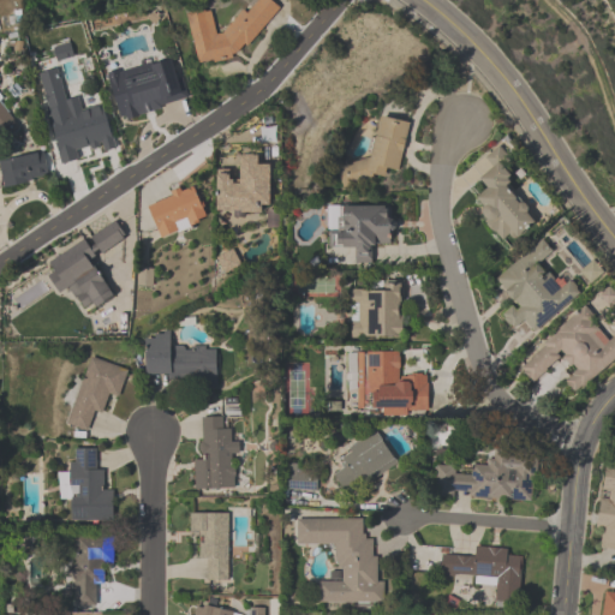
[(198,64),(185,13),(203,10),(204,12),(209,10),(215,34),(222,33),(240,10),(245,12),(255,0),(270,0),(279,7),(245,46),(243,43),(239,48),(236,52),(231,54),(231,58),(213,63),(212,60),(198,64)]
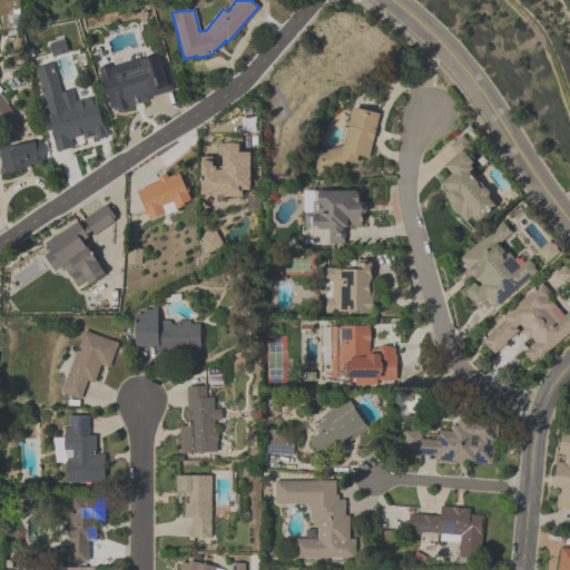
[(110,111),(168,97),(157,55),(100,69),(110,111)]
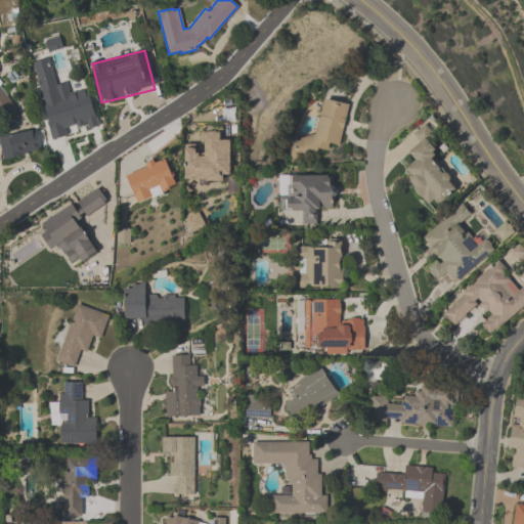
[(96,121),(90,90),(78,92),(80,101),(69,103),(66,93),(51,96),(56,120),(46,122),(50,142),(70,139),(68,127),(96,121)]
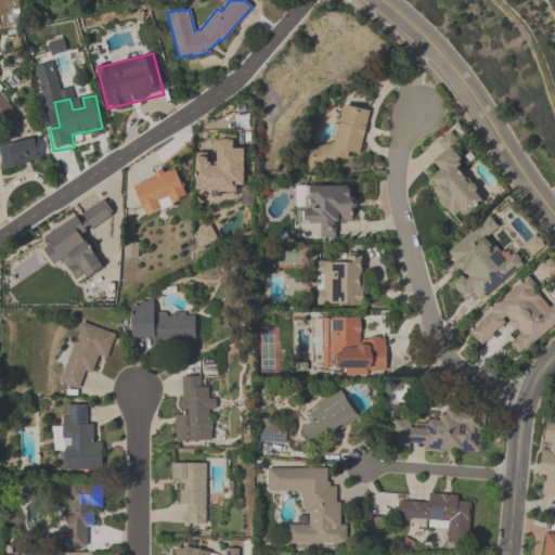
[(361,153),(370,114),(370,111),(343,104),(334,145),(305,150),(308,168),(348,162),(349,155),(361,153)]
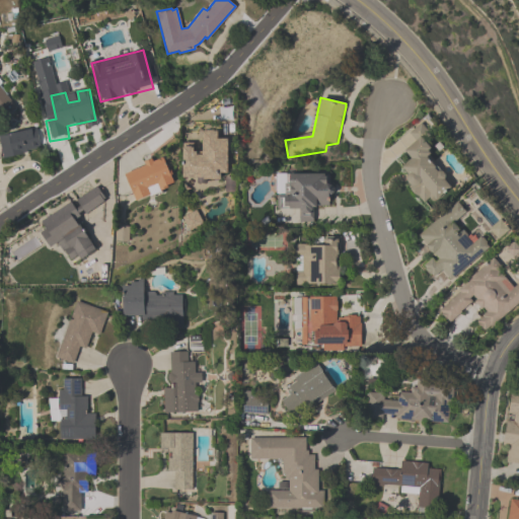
[(452,190),(418,127),(410,132),(416,143),(404,149),(412,161),(400,166),(423,207),(452,190)]
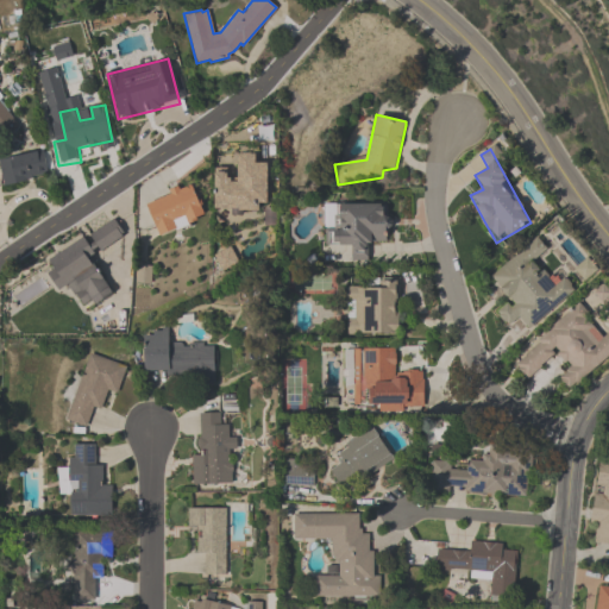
[(0,161),(0,170),(4,187),(51,176),(44,150),(0,161)]
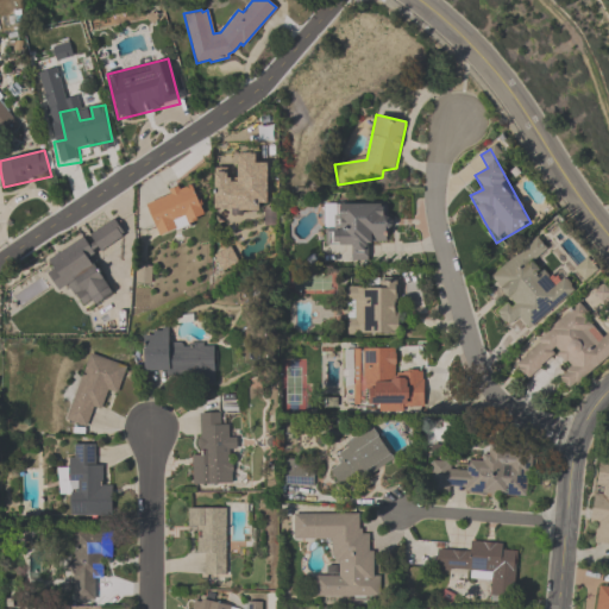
[(237,154),(237,174),(214,174),(214,211),(270,209),(270,164),(258,164),(258,154),(237,154)]
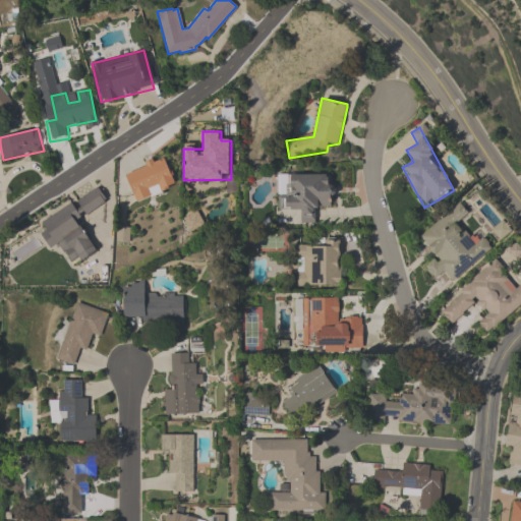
[(135,204),(177,187),(165,158),(124,173),(135,204)]
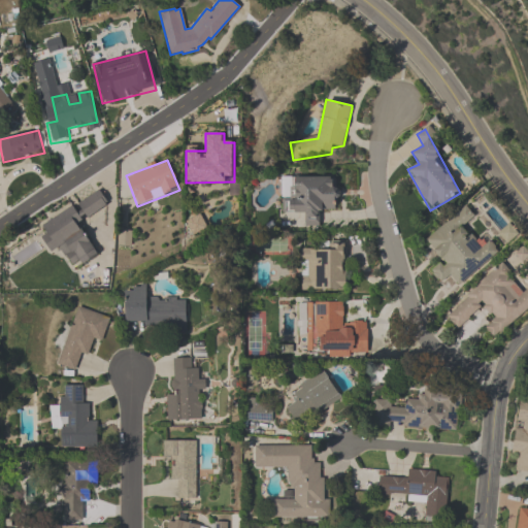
[(283,177),(283,212),(304,212),(304,227),(319,227),(319,208),(339,208),(339,176),(283,177)]
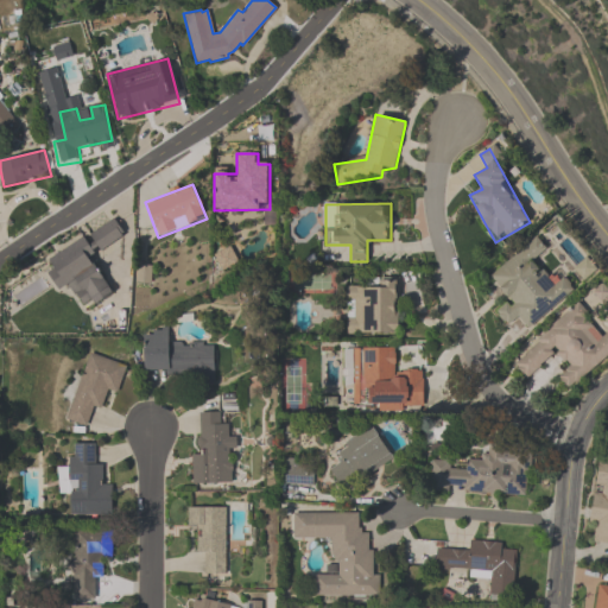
[(84,238),(48,260),(59,280),(96,258),(84,238)]
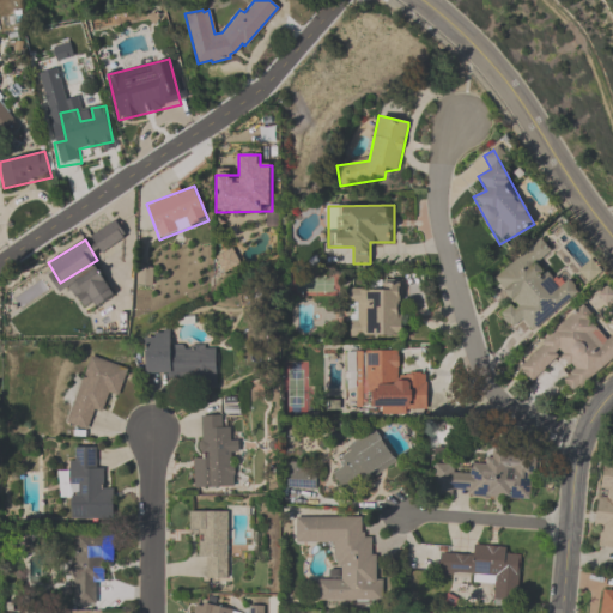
[(492,278),(511,304),(498,314),(511,331),(523,322),(532,333),(581,295),(563,272),(553,279),(539,261),(551,252),(541,240),(492,278)]
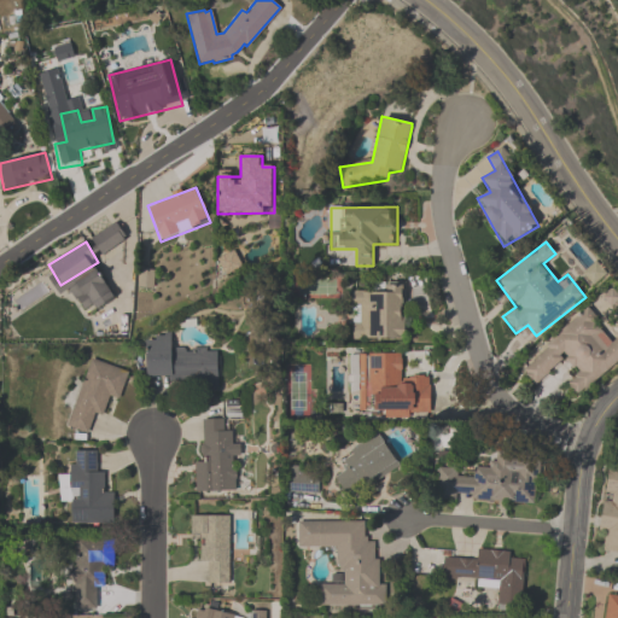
[(353,339),(404,339),(404,284),(384,284),(384,293),(354,293),(353,339)]
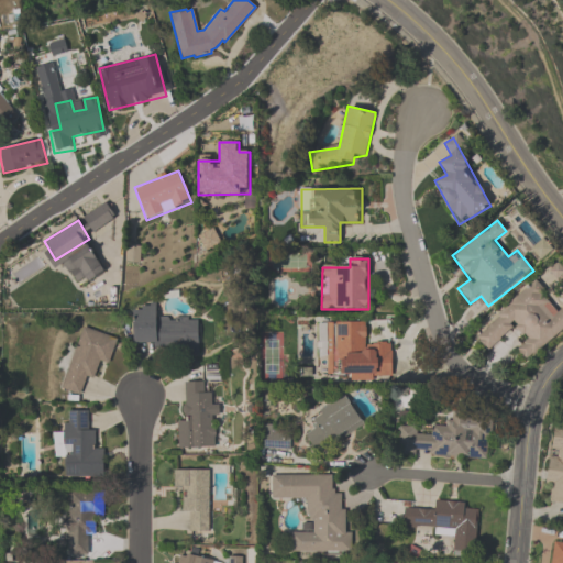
[(562,330),(562,307),(560,311),(532,282),(474,338),(488,352),(514,328),(527,341),(518,350),(530,363),(562,330)]
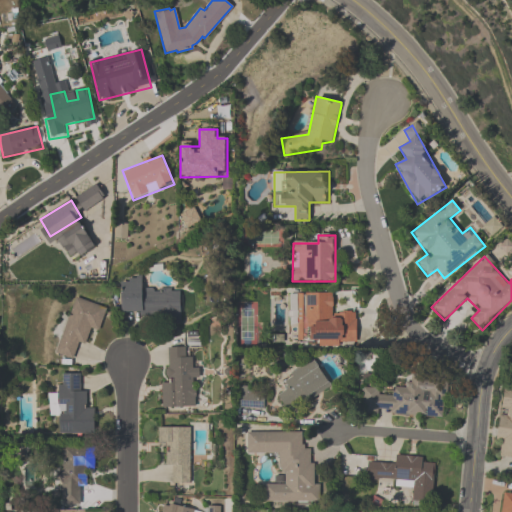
[(180,291),(142,291),(142,280),(122,280),(122,313),(141,313),(141,322),(180,322),(180,291)]
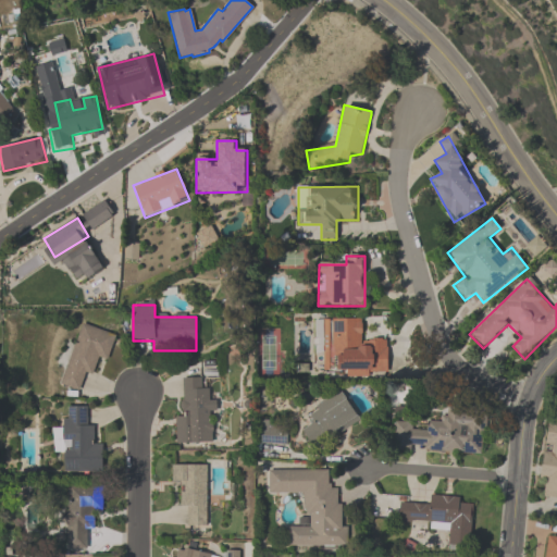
[(388,376),(388,341),(363,341),(362,319),(314,319),(316,357),(324,357),(324,372),(343,371),(343,376),(388,376)]
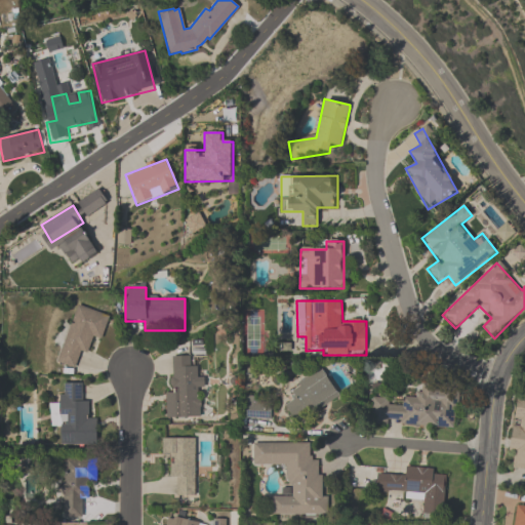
[(101,339),(108,315),(76,306),(58,364),(77,369),(81,353),(87,355),(92,337),(101,339)]
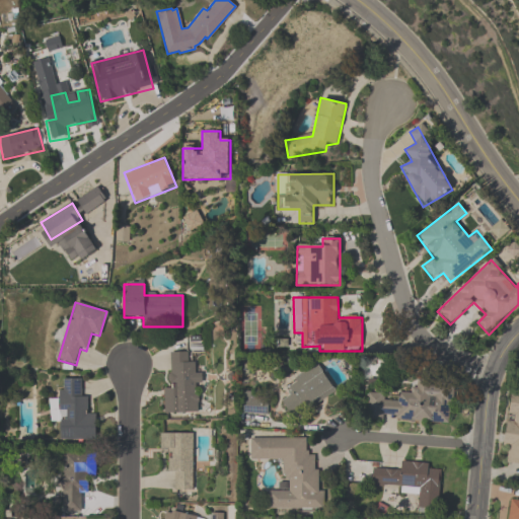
[(164,375),(164,413),(198,414),(198,385),(201,385),(201,371),(192,371),(192,353),(171,353),(171,375),(164,375)]
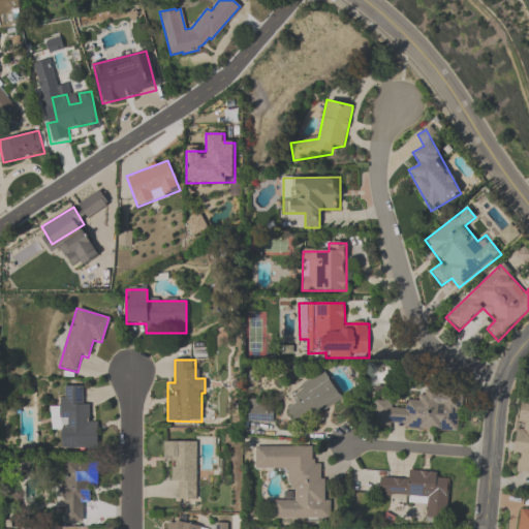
[(341,399),(325,371),(289,392),(297,403),(286,408),(296,425),(341,399)]
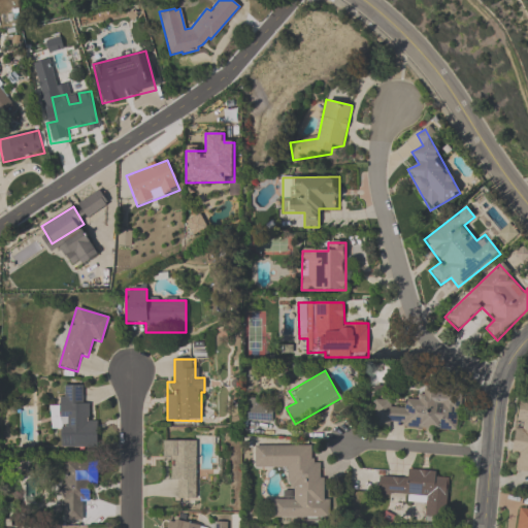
[(98,448),(97,422),(87,422),(86,386),(61,387),(61,406),(52,407),(52,428),(62,428),(62,448),(98,448)]
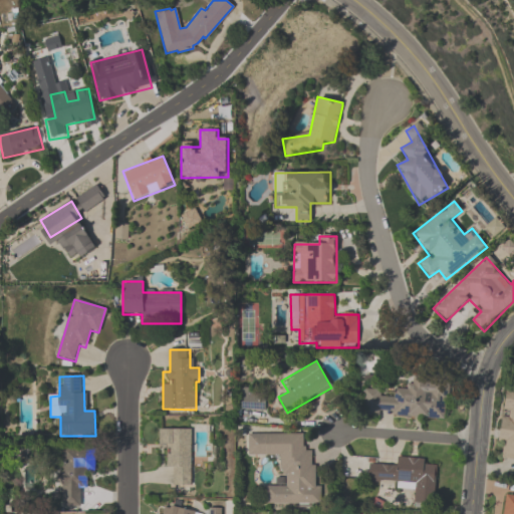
[(446,421),(450,379),(411,376),(410,390),(394,389),(393,398),(382,397),(383,391),(364,390),(362,414),(446,421)]
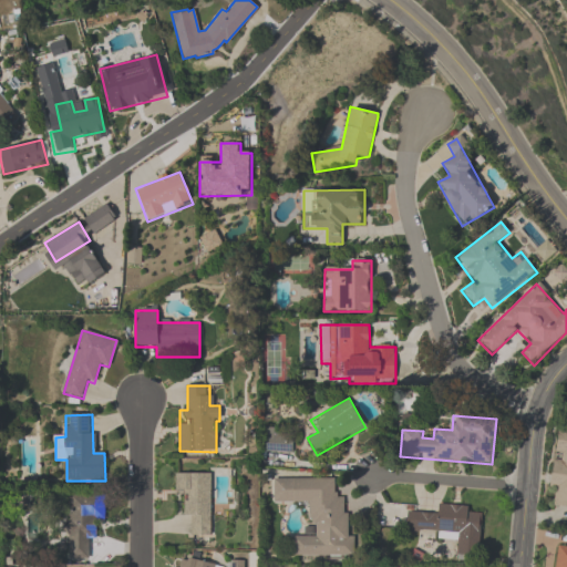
[(294,436),(285,436),(285,428),(265,428),(265,453),(294,453),(294,436)]
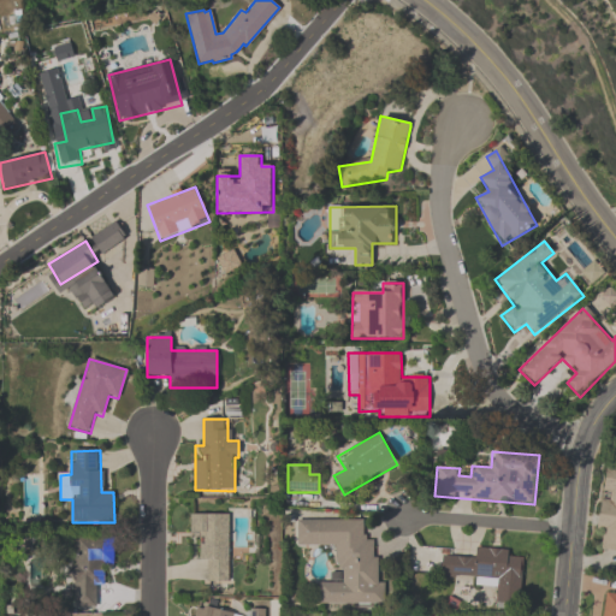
[(615,468),(605,467),(598,534),(603,535),(602,551),(615,551),(615,468)]
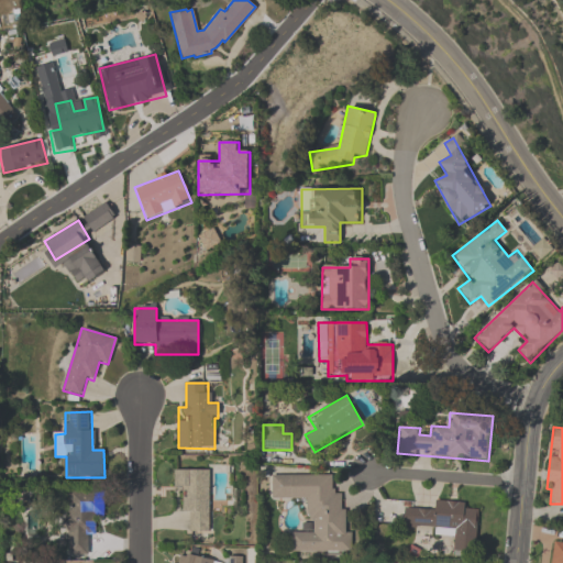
[(174,471),(174,493),(186,492),(187,533),(210,533),(209,470),(174,471)]
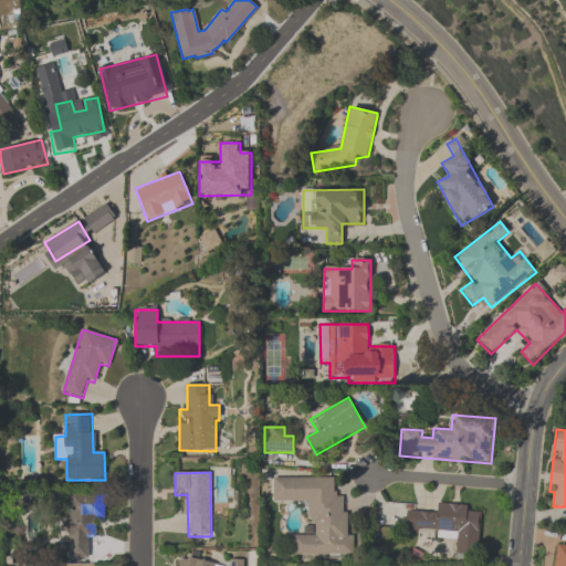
[(335,477),(273,478),(273,501),(311,500),(311,534),(294,534),(294,556),(354,555),(353,514),(344,514),(344,498),(335,498),(335,477)]
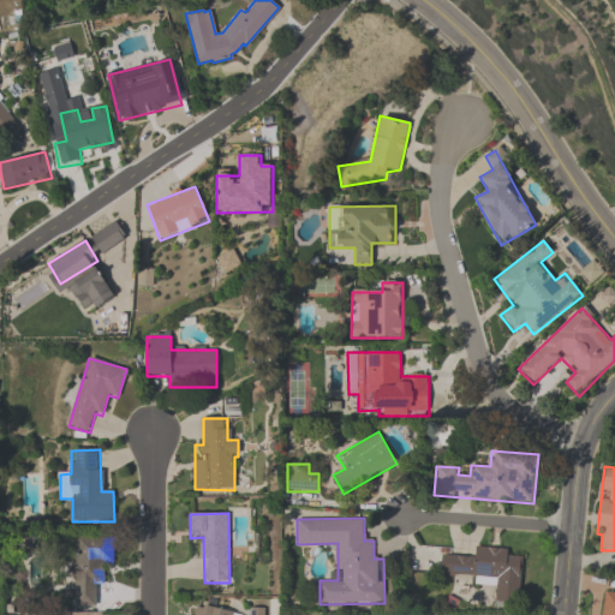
[(103,565),(114,565),(114,536),(73,536),(72,607),(97,607),(97,585),(103,585),(103,565)]
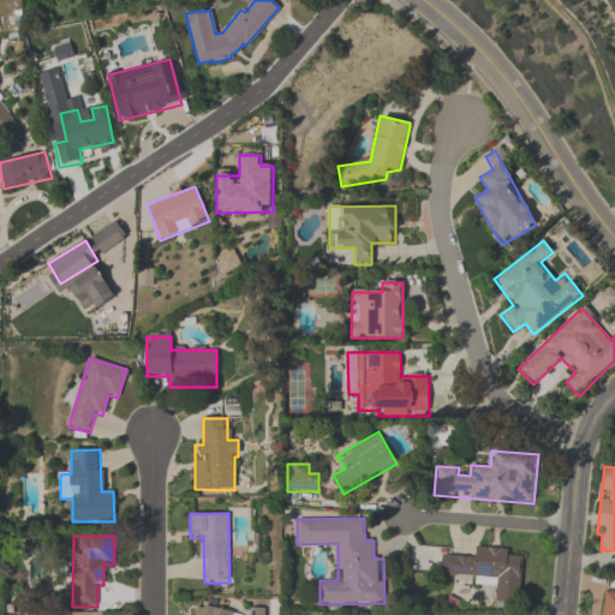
[(523,550),(476,548),(475,556),(441,555),(440,578),(497,581),(495,605),(519,607),(523,550)]
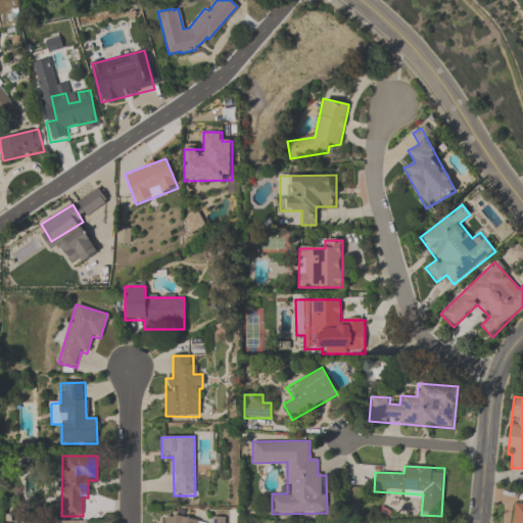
[(511,522),(522,522),(522,506),(515,505),(511,522)]
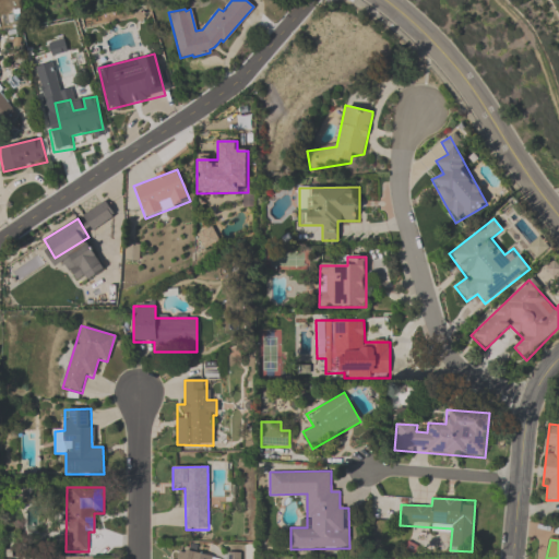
[(211,558),(212,556),(180,549),(177,558),(211,558)]
